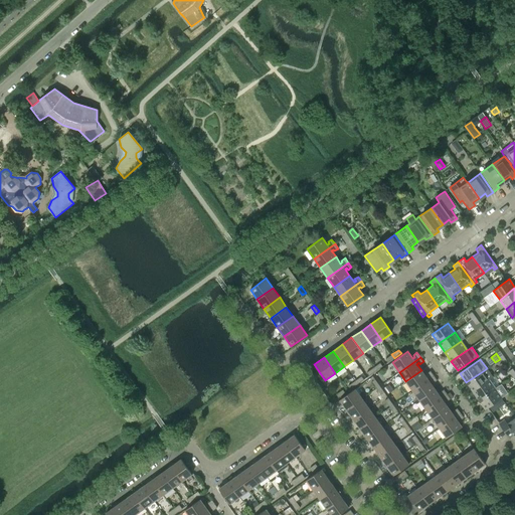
[(375,371),(382,366),(380,363),(373,368),(375,371)]
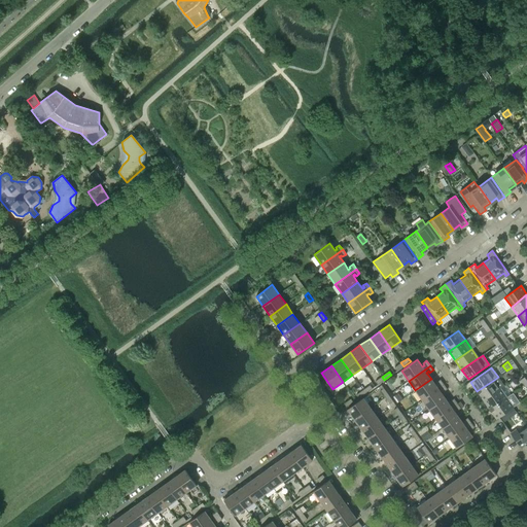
[(500,389),(504,386),(498,377),(494,380),(477,391),(484,400),(500,389)]
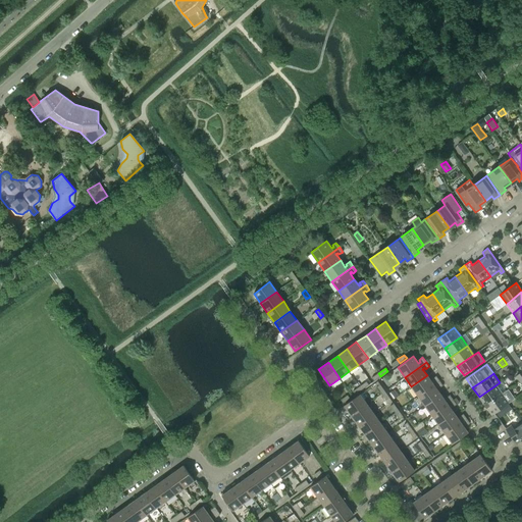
[(386,375),(382,378),(387,387),(392,385),(386,375)]
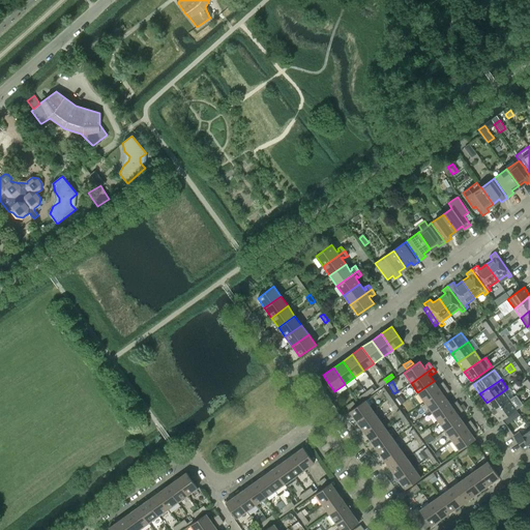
[(424,402),(446,386),(443,382),(439,384),(440,386),(438,387),(434,381),(417,392),(424,402)]
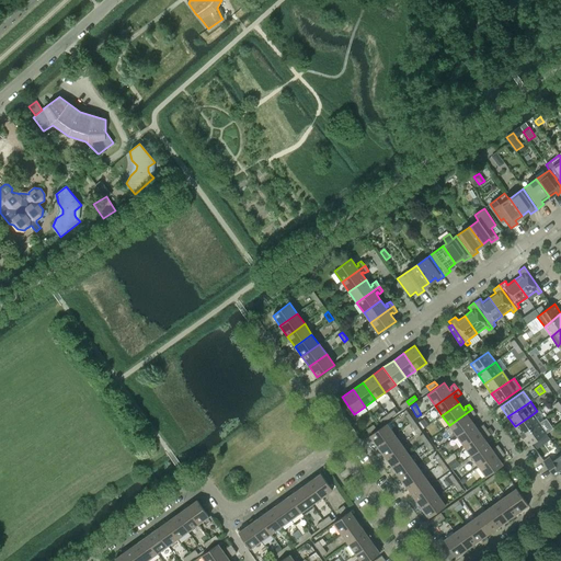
[(473,424),(470,419),(469,416),(470,415),(472,418),(476,414),(472,409),(449,425),(457,436),(473,424)]
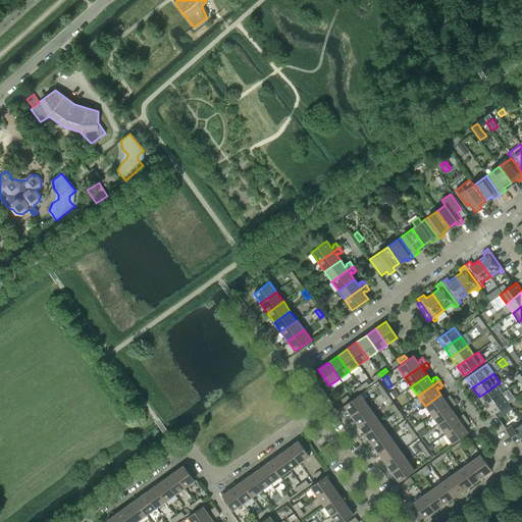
[(362,389),(368,384),(366,381),(359,386),(362,389)]
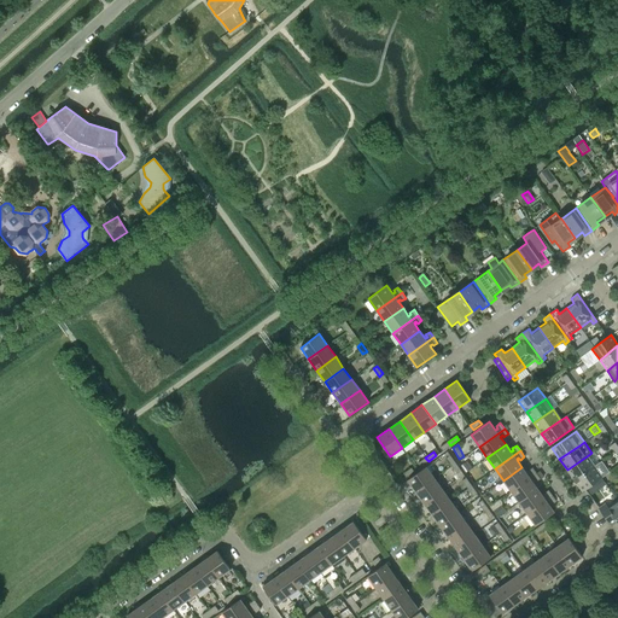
[(455,464),(450,455),(445,458),(452,466),(455,464)]
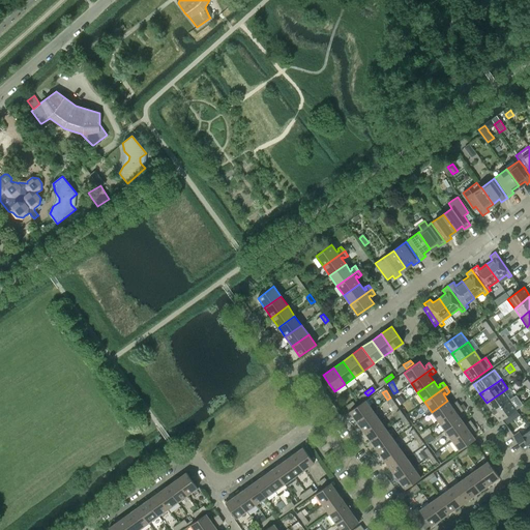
[(493,412),(509,400),(503,391),(487,403),(493,412)]
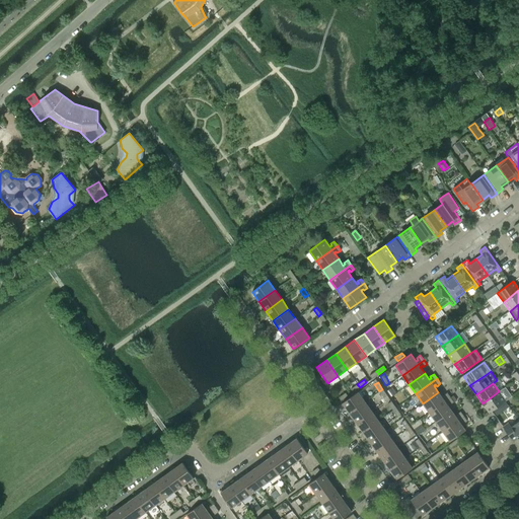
[(392,387),(387,390),(391,397),(396,393),(392,387)]
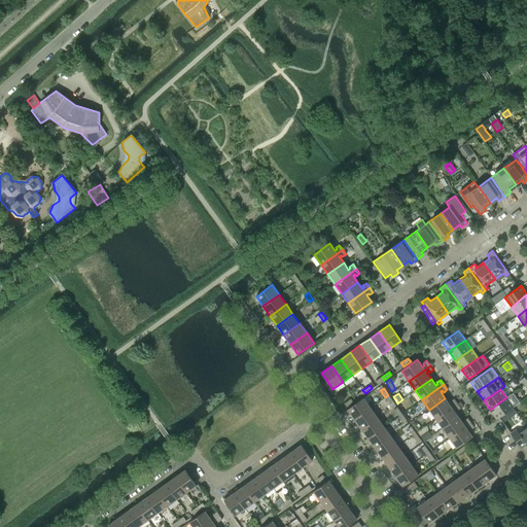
[(496,419),(513,407),(520,402),(514,393),(506,398),(506,397),(490,410),(496,419)]
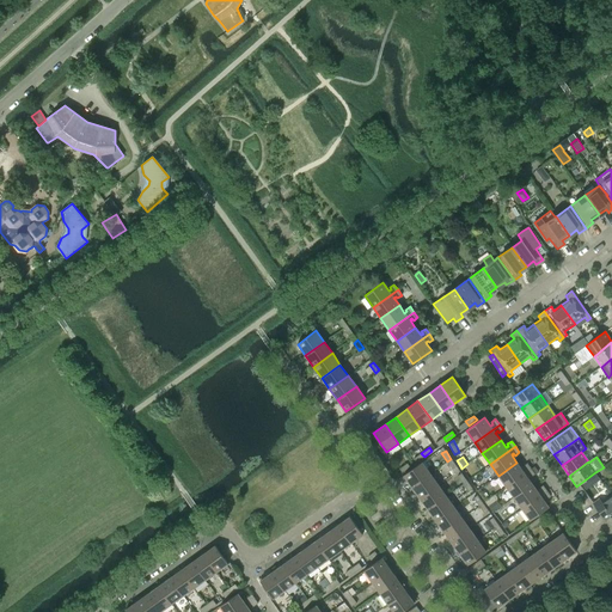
[(411,487),(430,473),(422,461),(403,476),(411,487)]
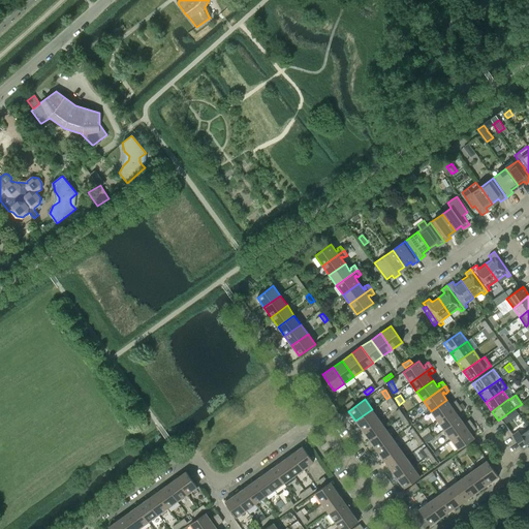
[(347,408),(354,404),(352,400),(345,405),(347,408)]
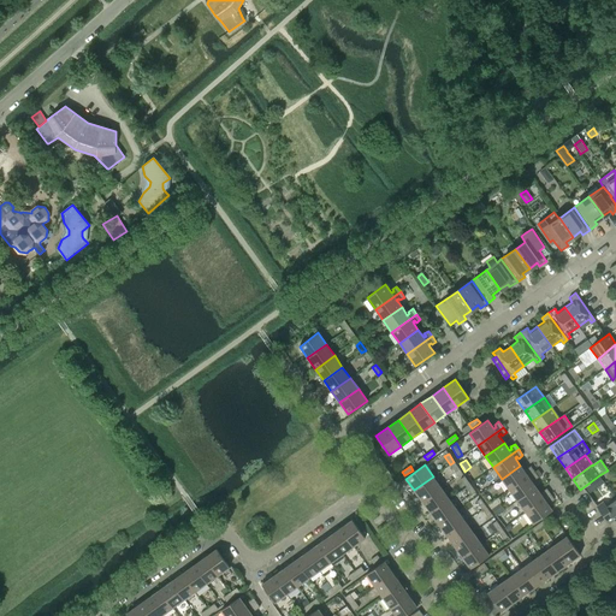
[(509,490),(534,472),(531,466),(526,469),(527,472),(526,473),(520,466),(502,479),(509,490)]
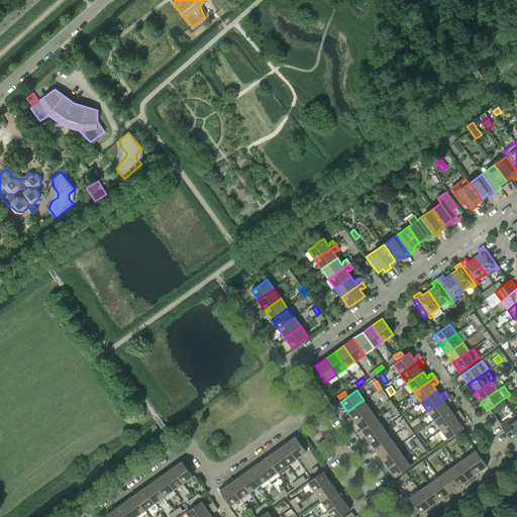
[(449,409),(446,404),(445,403),(447,401),(448,403),(451,401),(448,396),(427,411),(434,420),(449,409)]
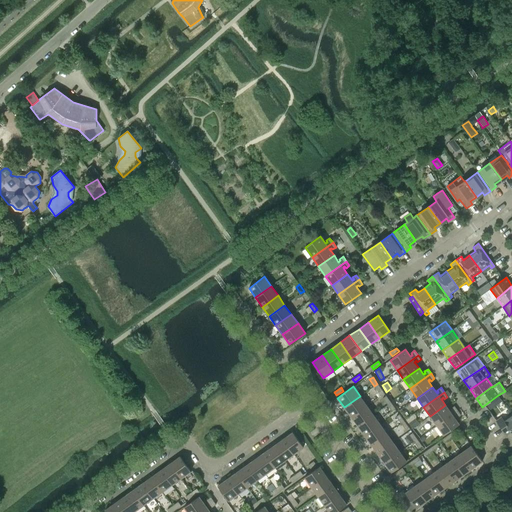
[(502,401),(498,395),(486,404),(490,409),(502,401)]
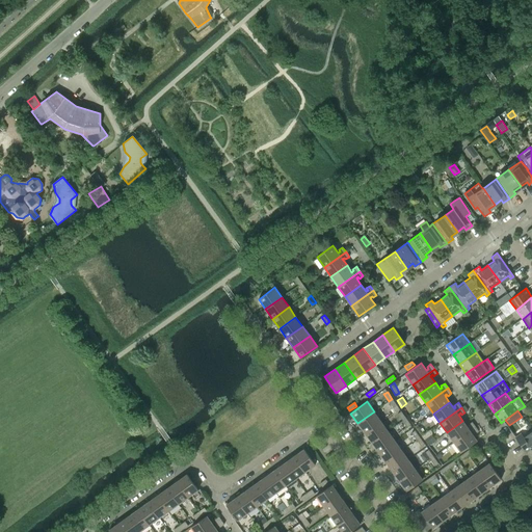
[(365,433),(380,421),(374,411),(357,423),(365,433)]
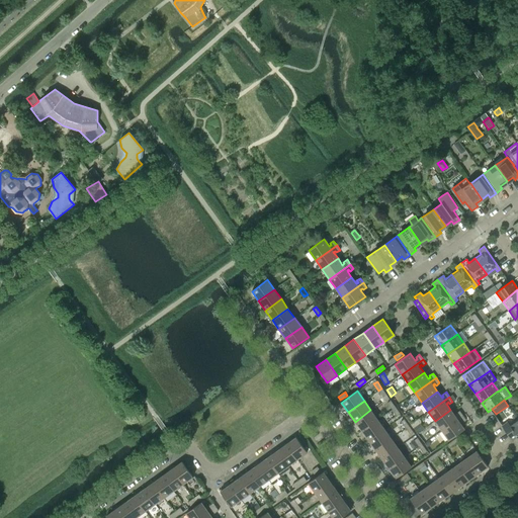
[(361,431),(377,420),(370,410),(355,422),(361,431)]
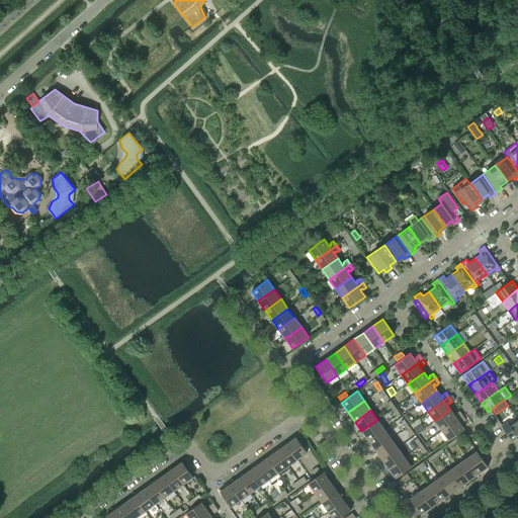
[(441,431),(462,416),(459,411),(455,414),(457,415),(455,416),(450,410),(435,421),(441,431)]
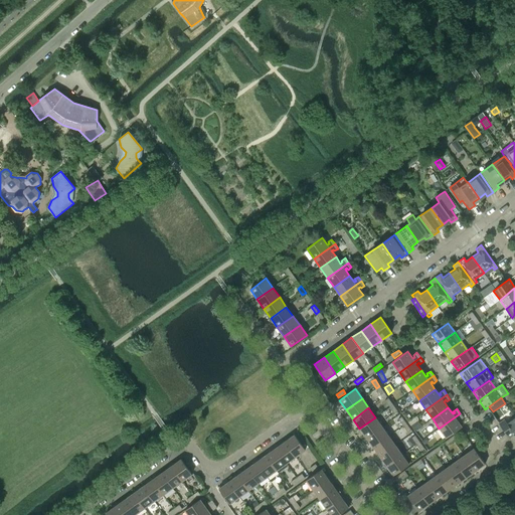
[(462,426),(458,421),(457,419),(459,418),(460,420),(464,417),(460,413),(439,428),(446,438),(462,426)]
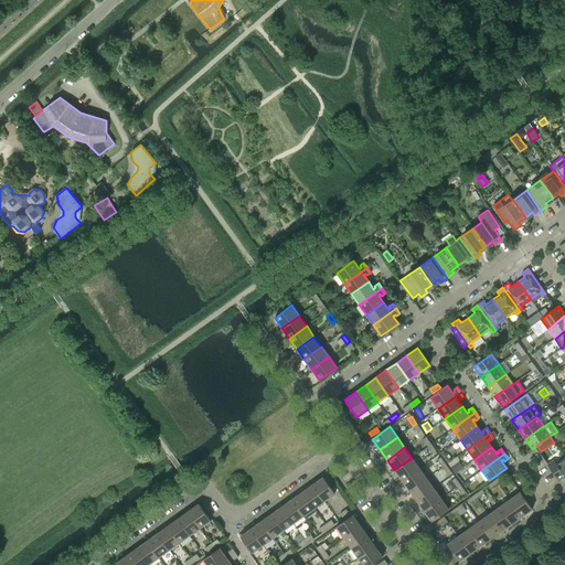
[(564,457),(555,464),(553,460),(547,465),(555,476),(561,472),(564,478),(564,457)]
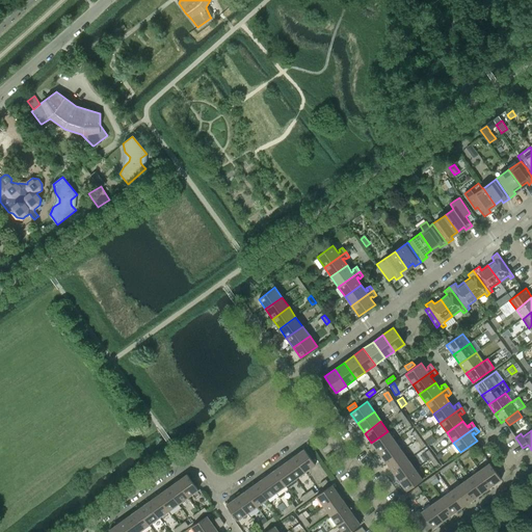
[(378,452),(395,441),(388,431),(371,443),(378,452)]
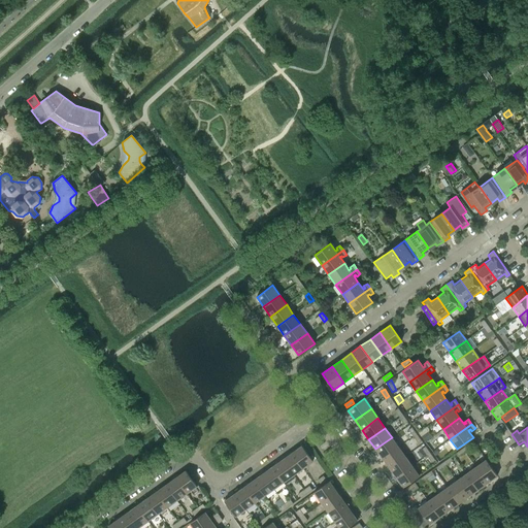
[(428,431),(421,436),(425,442),(432,437),(428,431)]
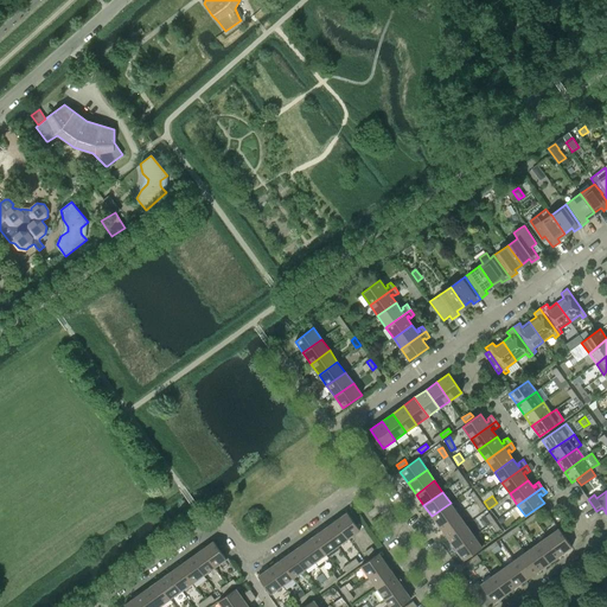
[(440,526),(458,513),(451,503),(432,516),(440,526)]
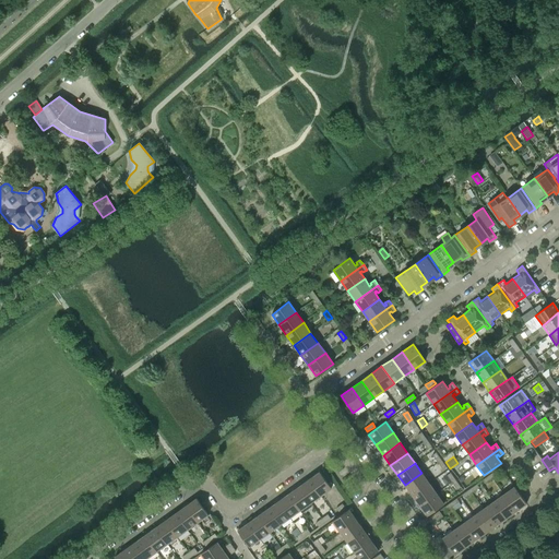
[(492,478),(499,473),(497,470),(489,475),(492,478)]
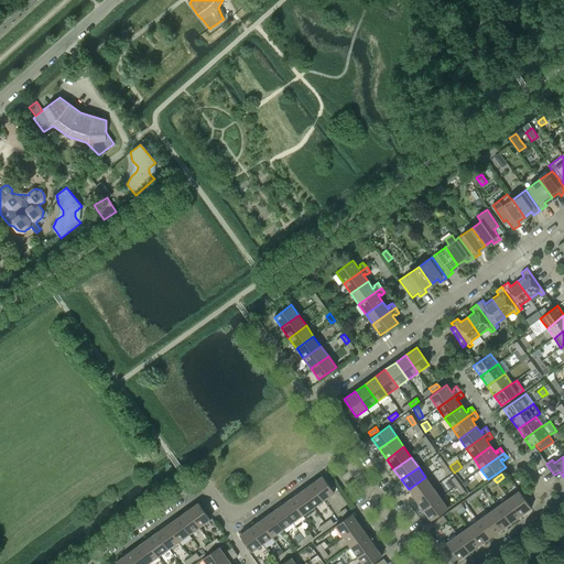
[(334,492),(322,476),(312,484),(324,500),(334,492)]
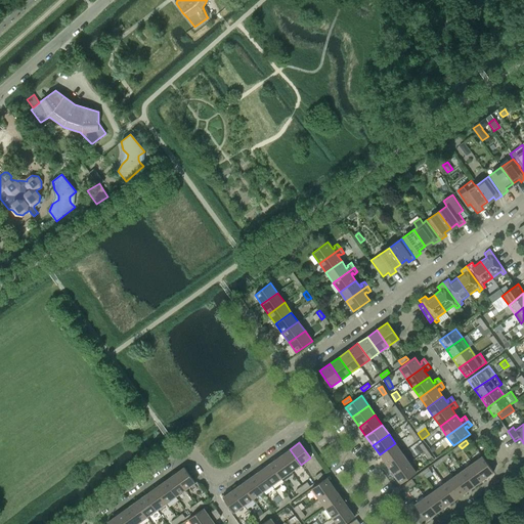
[(386,465),(402,453),(395,443),(380,454),(386,465)]
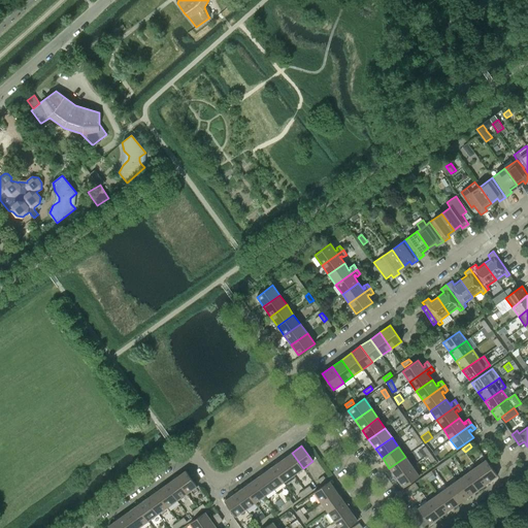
[(430,453),(425,447),(422,449),(427,456),(430,453)]
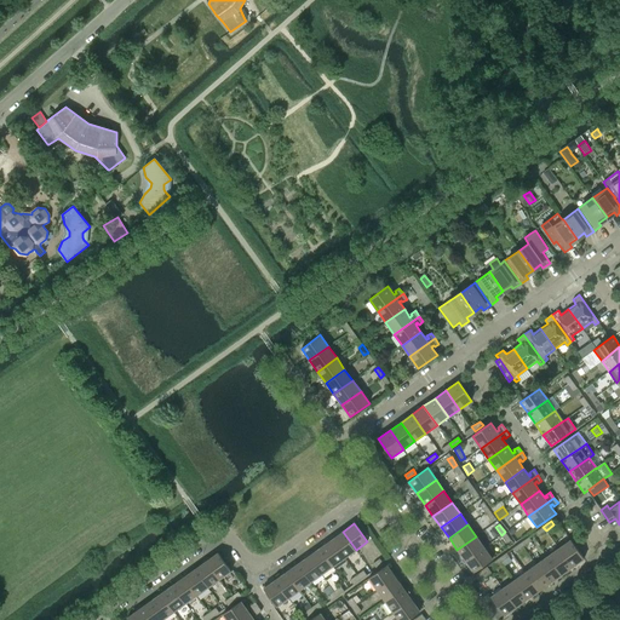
[(356,550),(343,532),(332,540),(344,558),(356,550)]
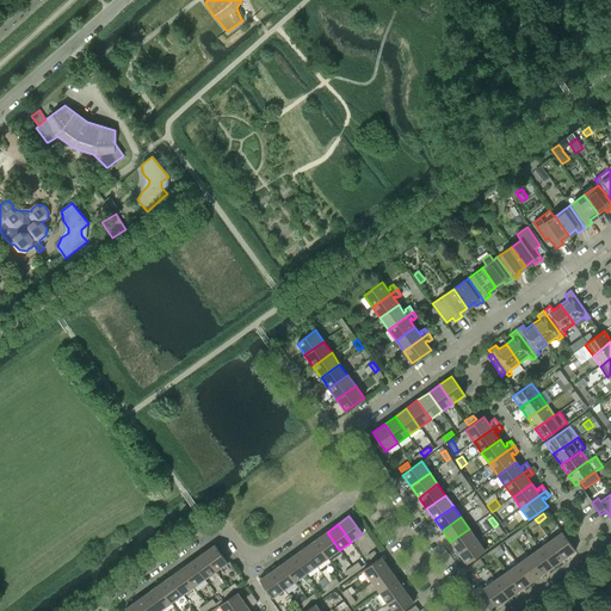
[(458,553),(477,539),(469,529),(450,542),(458,553)]
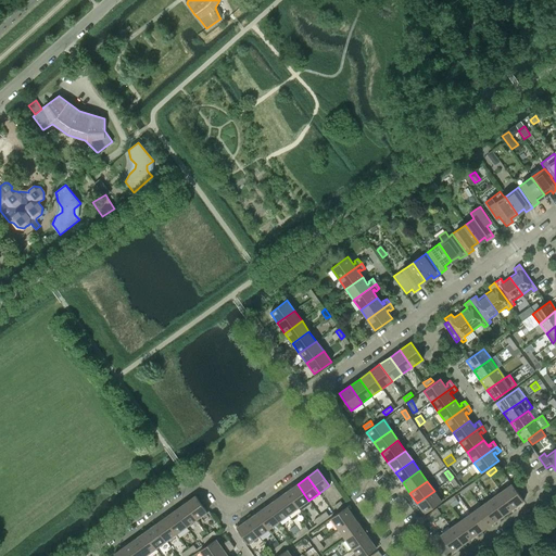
[(469,490),(477,484),(475,481),(467,487),(469,490)]
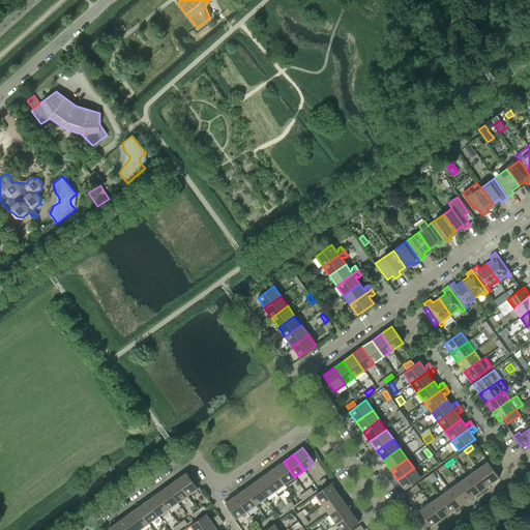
[(294,477),(284,462),(273,468),(285,483),(294,477)]
